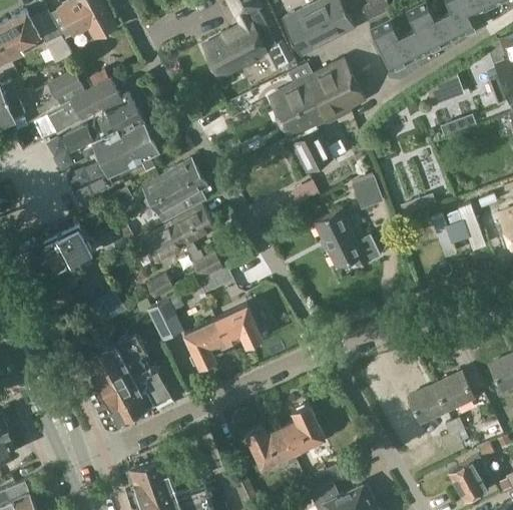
[(72,37),(76,35),(76,34),(90,26),(96,38),(114,29),(99,0),(78,0),(49,15),(56,28),(71,55),(72,55),(64,40),(71,36),(72,37)]
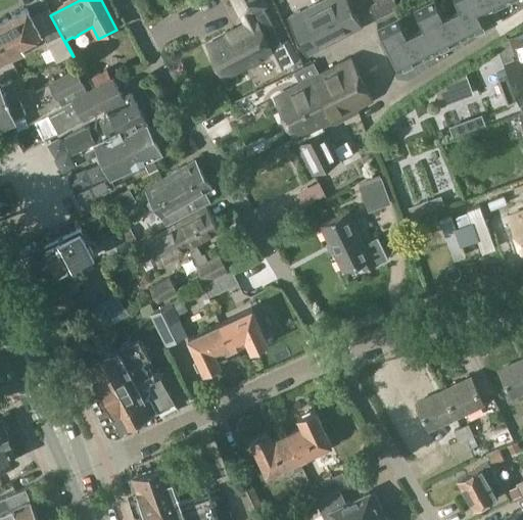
[(232,0),(246,28),(206,48),(224,82),(271,57),(273,61),(270,62),(274,68),(276,67),(278,72),(297,62),(287,44),(280,48),(259,10),(265,8),(259,0),(232,0)]
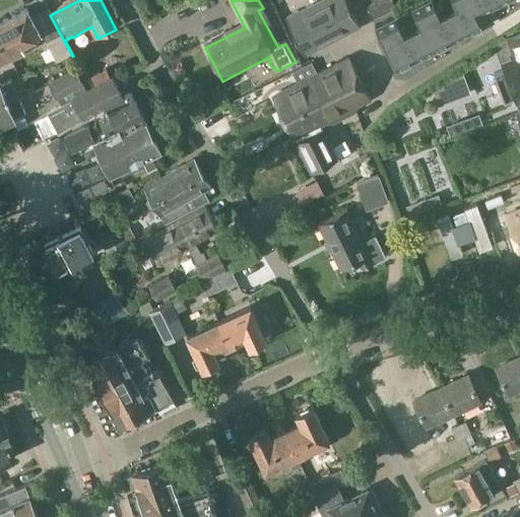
[(361,33),(344,0),(332,0),(286,22),(305,60),(361,33)]
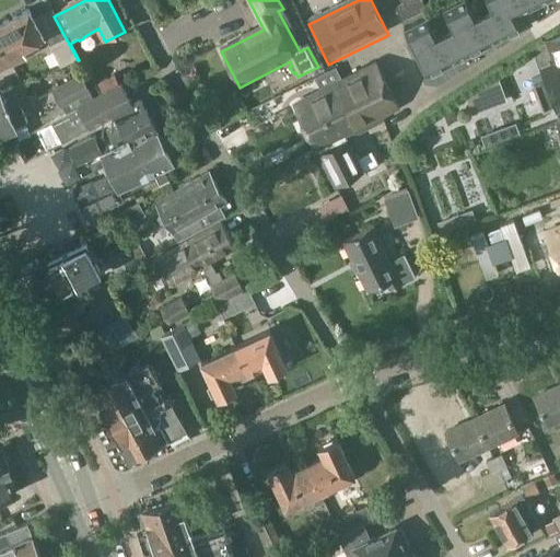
[(389,0),(393,6),(395,4),(401,19),(428,7),(423,0),(389,0)]
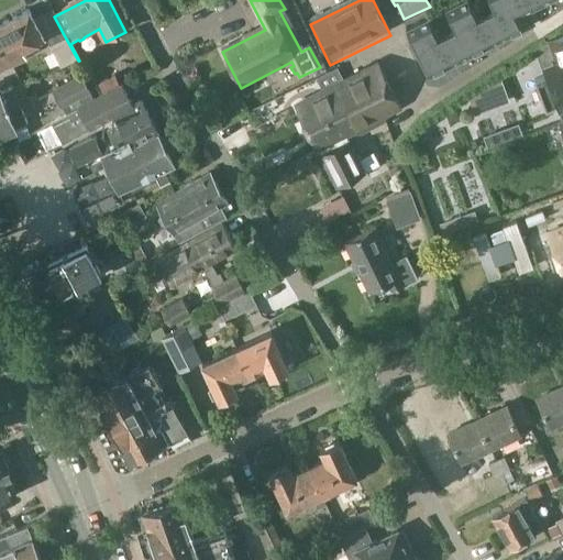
[(558,0),(470,0),(406,33),(429,79),(529,30),(523,18),(558,0)]
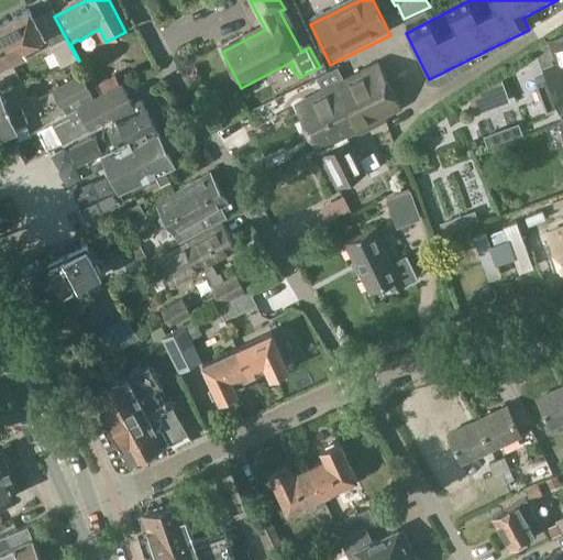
[(62,31),(54,17),(52,12),(33,22),(28,12),(0,26),(0,46),(17,40),(15,36),(31,29),(33,33),(39,31),(44,40),(62,31)]
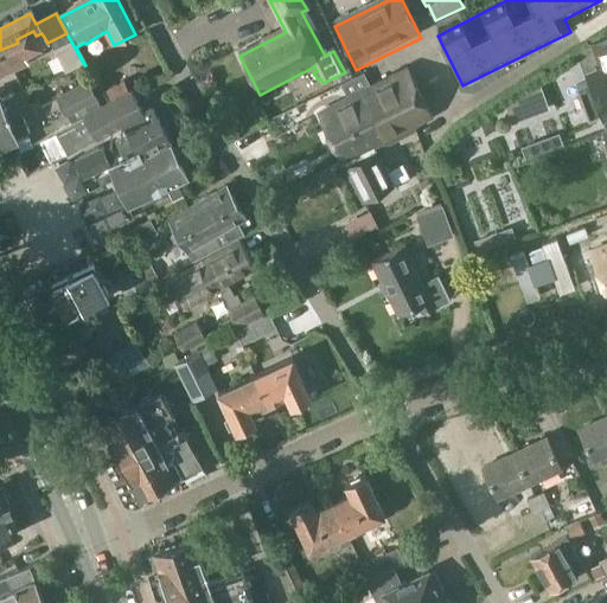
[(30,52),(48,43),(42,33),(36,36),(33,31),(17,39),(18,43),(0,50),(0,75),(32,58),(30,52)]
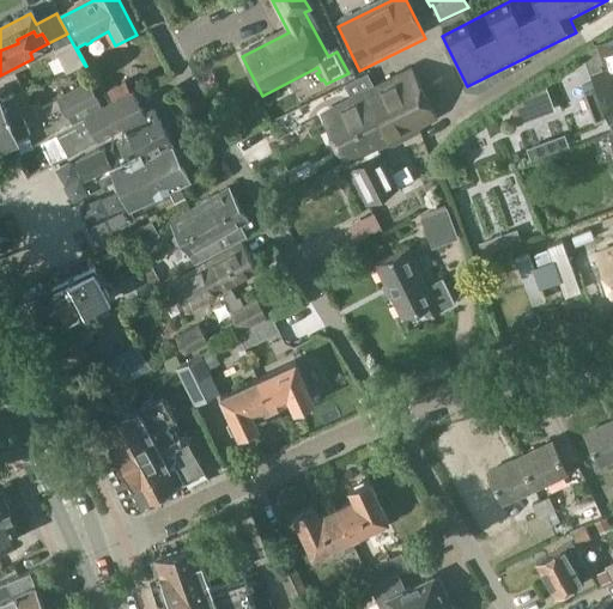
[(85,66),(67,34),(48,43),(66,77),(85,66)]
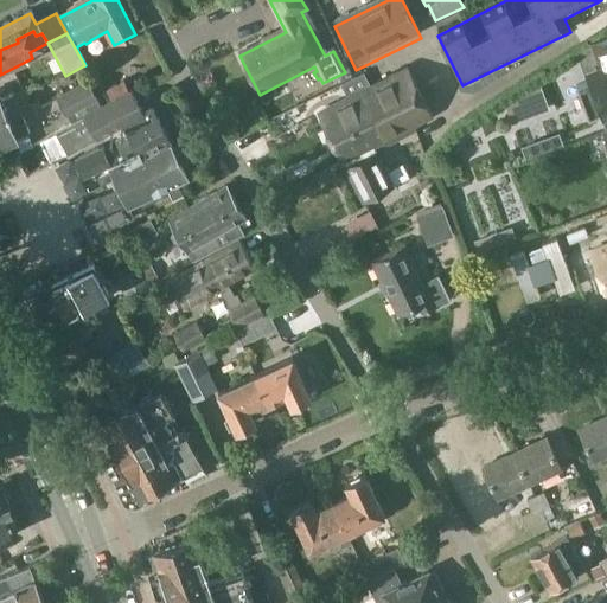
[(606,40),(592,47),(604,79),(576,89),(589,123),(606,116),(606,40)]
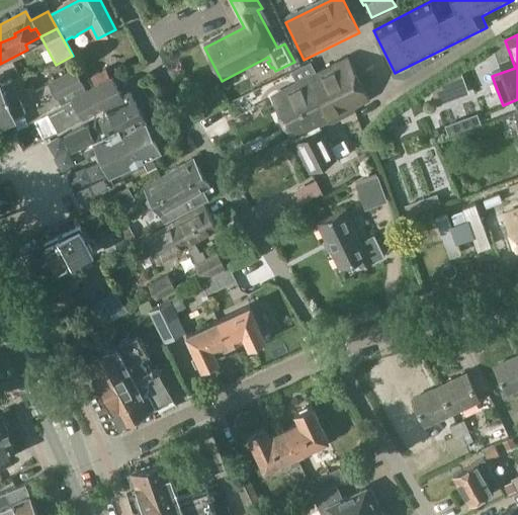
[(296,86),(271,98),(291,140),(318,126),(328,121),(331,127),(356,115),(353,109),(367,102),(347,61),(316,77),(310,65),(290,74),(296,86)]
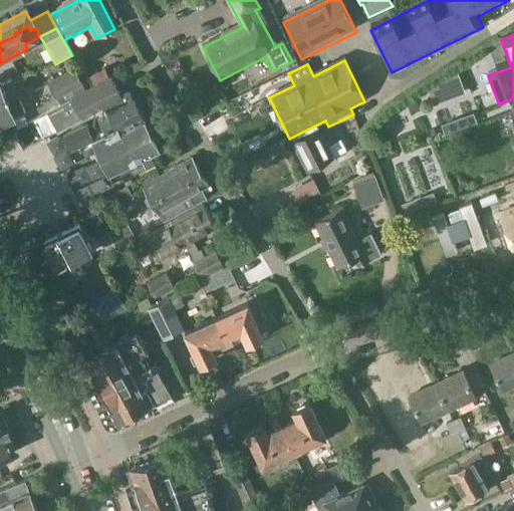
[(62,77),(48,85),(53,95),(56,99),(57,99),(60,105),(70,100),(85,92),(82,85),(74,71),(62,77)]
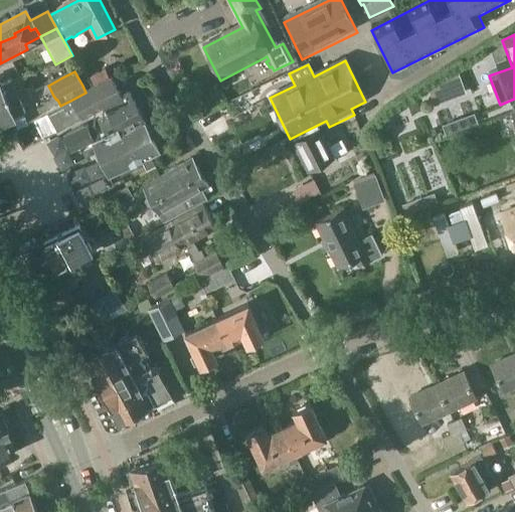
[(110,80),(106,71),(92,78),(96,88),(110,80)]
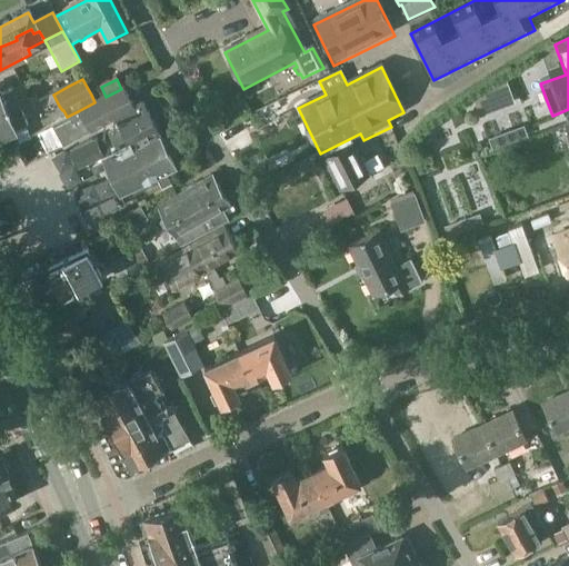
[(512,99),(506,81),(475,99),(479,111),(512,99)]
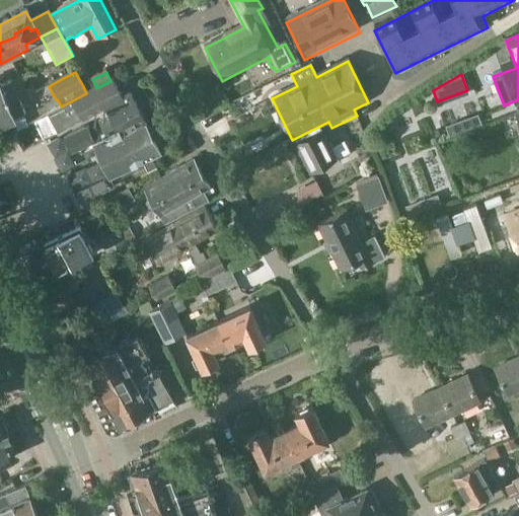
[(86,93),(71,101),(61,106),(47,115),(48,117),(58,135),(105,109),(123,100),(112,80),(110,81),(96,88),(86,93)]
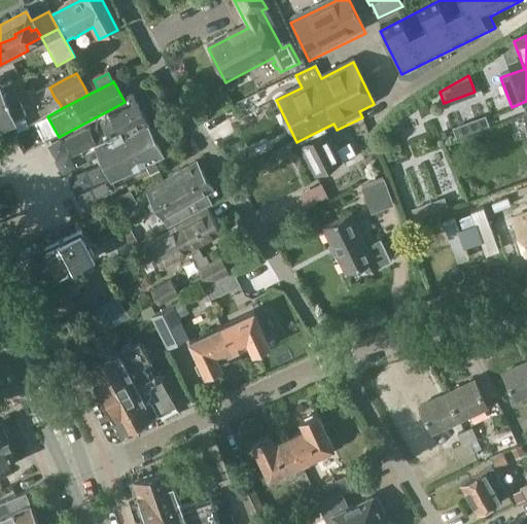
[(0,109),(19,102),(11,84),(0,89),(0,109)]
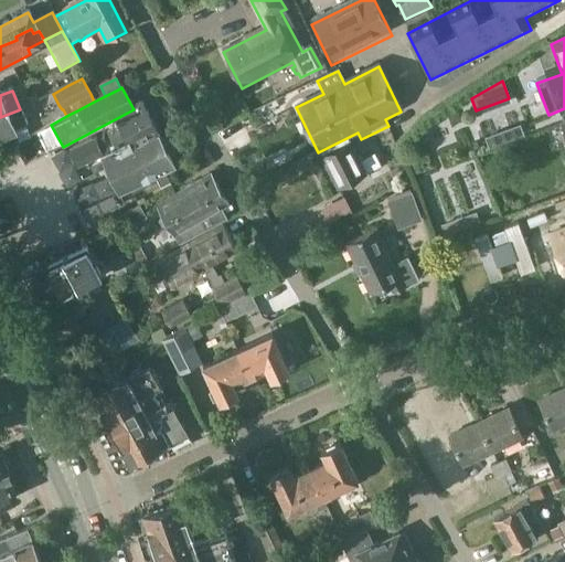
[(119,128),(107,135),(108,136),(113,145),(116,151),(136,141),(138,146),(158,136),(156,133),(160,130),(155,122),(151,124),(142,105),(134,109),(115,119),(119,128)]
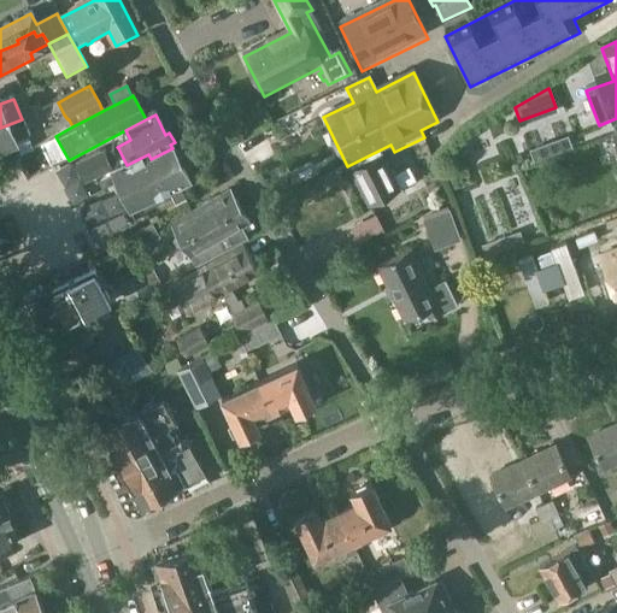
[(29,137),(22,119),(0,128),(0,152),(16,146),(15,143),(29,137)]
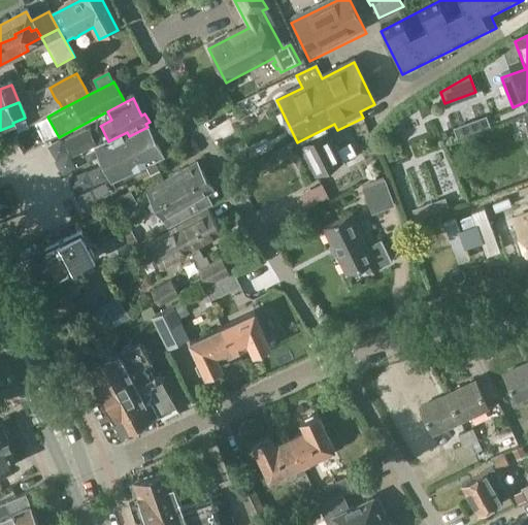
[(458,139),(488,128),(486,121),(455,131),(458,139)]
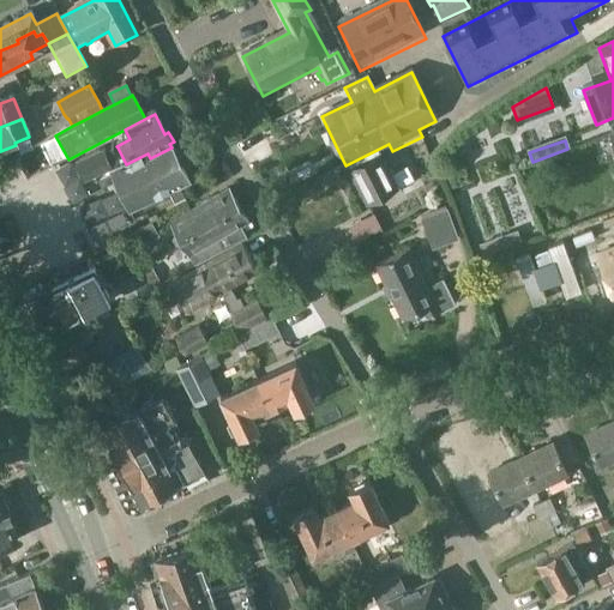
[(173,151),(172,148),(150,158),(148,153),(126,164),(114,170),(110,173),(131,212),(142,206),(154,200),(190,182),(188,182),(196,179),(190,167),(199,161),(190,143),(173,151)]
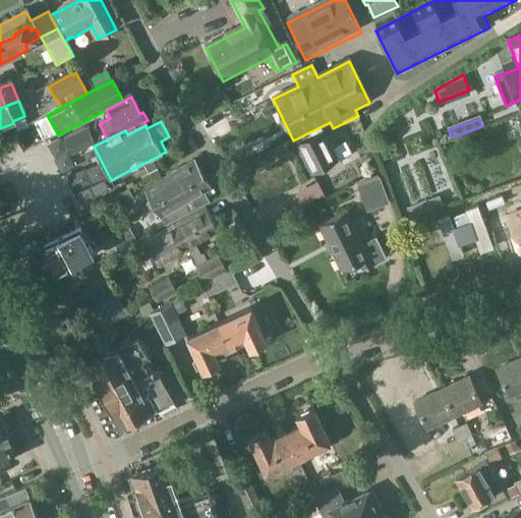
[(331,151),(320,127),(293,140),(293,141),(300,137),(303,142),(296,146),(310,174),(349,155),(345,144),(331,151)]
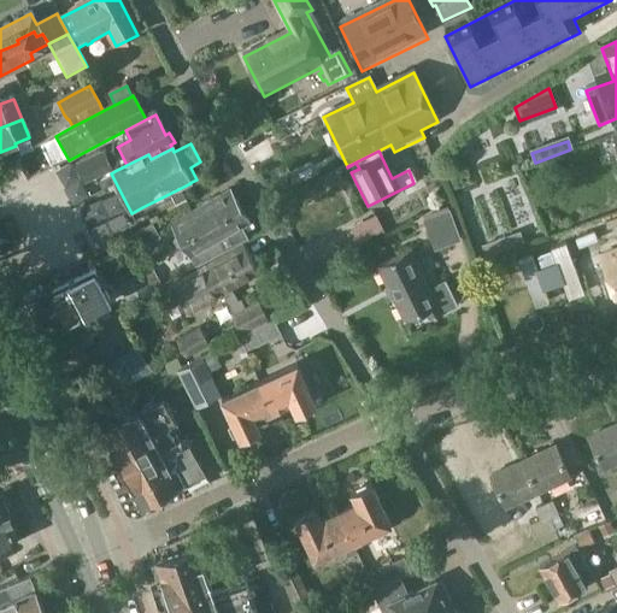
[(516,159),(521,170),(530,165),(527,155),(516,159)]
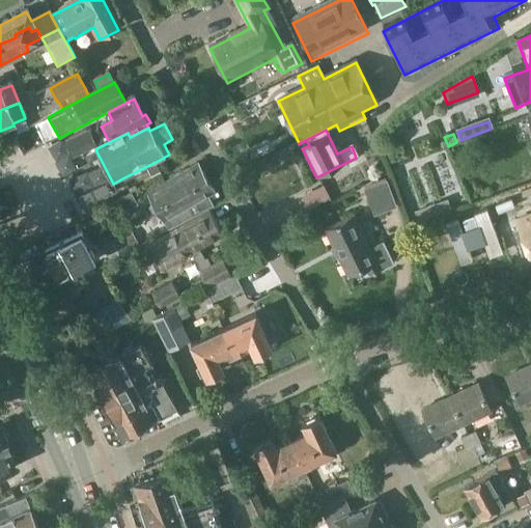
[(210,186),(198,166),(147,195),(155,207),(149,210),(152,216),(158,213),(159,213),(159,211),(190,193),(191,195),(210,186)]
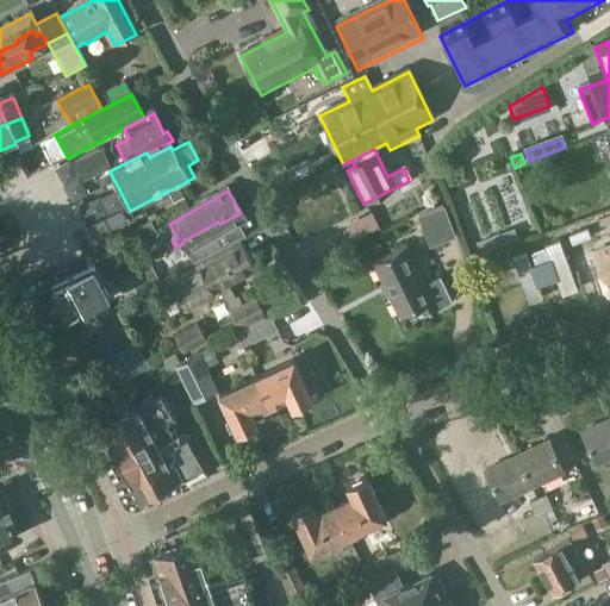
[(153,199),(141,205),(144,211),(155,206),(153,199)]
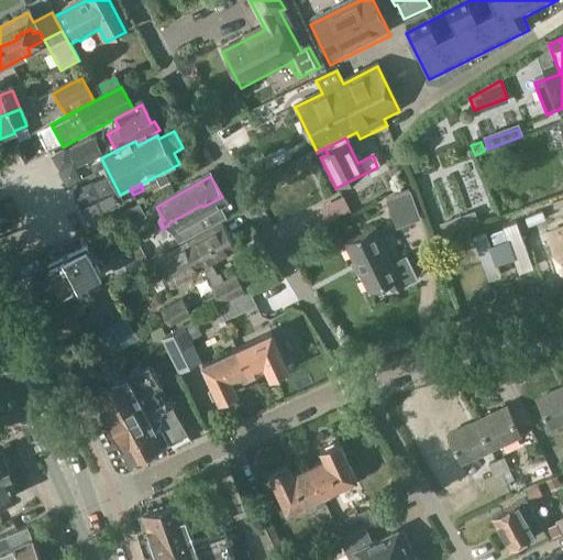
[(385,202),(395,231),(420,221),(409,194),(385,202)]
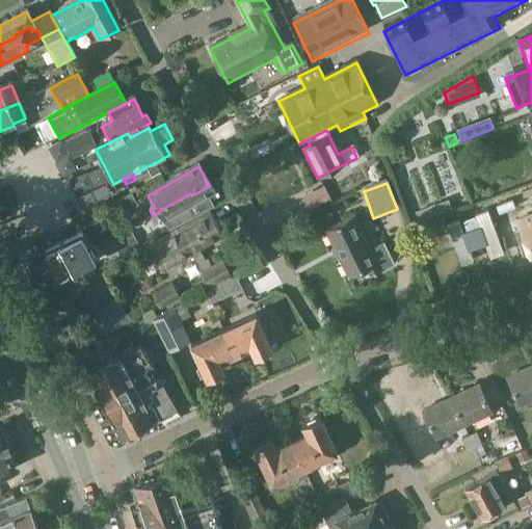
[(159,211),(159,213),(158,213),(169,233),(194,219),(193,218),(192,219),(187,211),(215,195),(210,186),(191,195),(190,193),(159,211)]
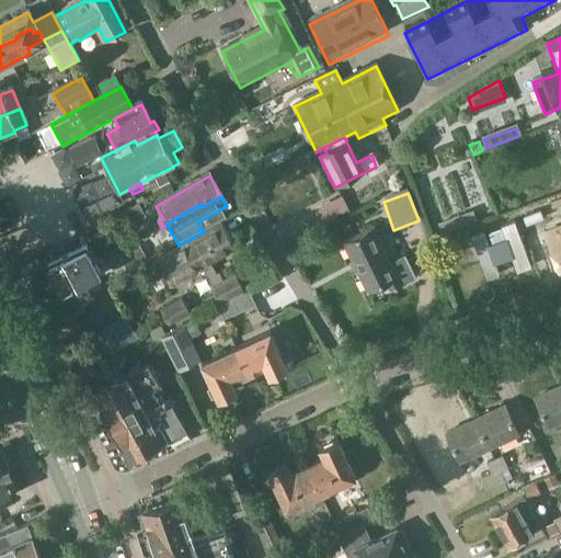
[(147,218),(140,204),(115,217),(123,231),(147,218)]
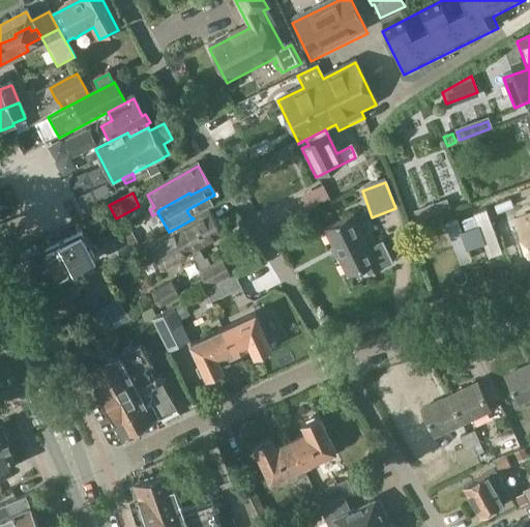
[(448,210),(445,203),(415,213),(418,222),(448,210)]
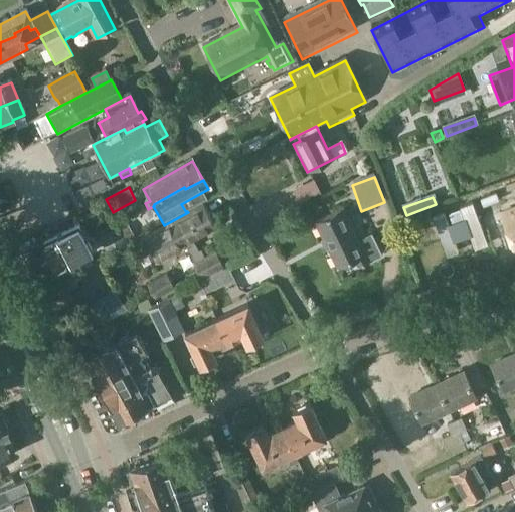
[(462,210),(449,216),(452,225),(465,220),(478,251),(489,247),(472,205),(461,209),(462,210)]
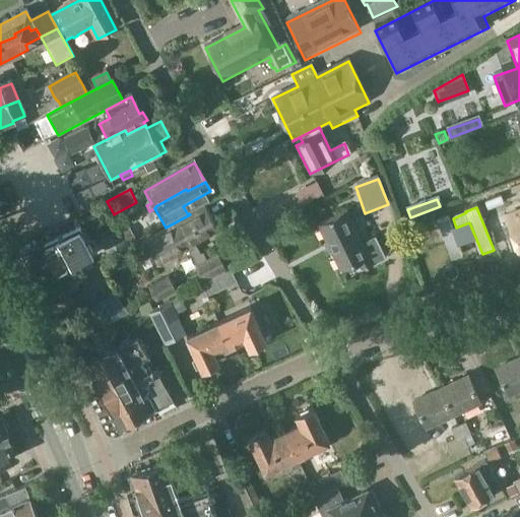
[(204,211),(176,228),(189,252),(193,262),(195,266),(203,283),(225,272),(217,255),(204,262),(202,256),(199,258),(194,248),(217,236),(204,211)]
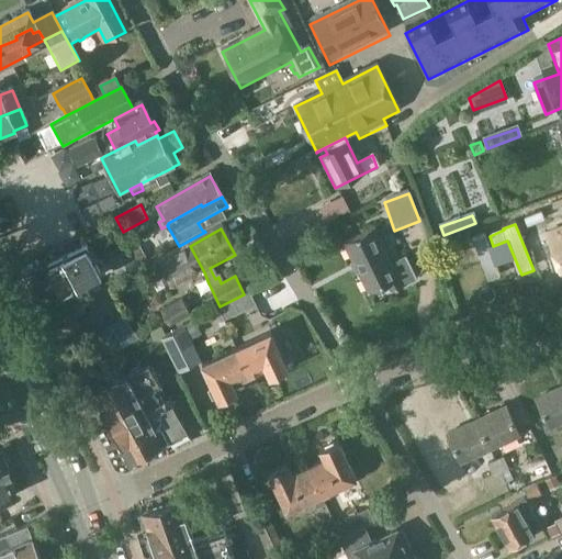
[(404,257),(389,265),(382,254),(385,253),(373,230),(343,245),(369,295),(386,286),(391,293),(416,280),(404,257)]
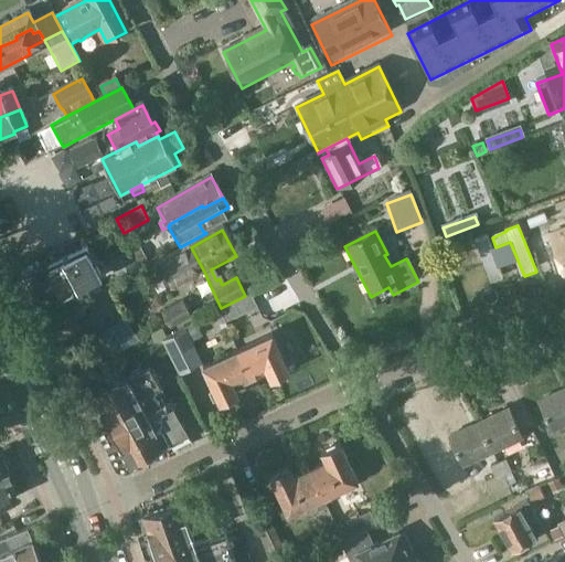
[(564,231),(550,237),(564,278),(564,231)]
